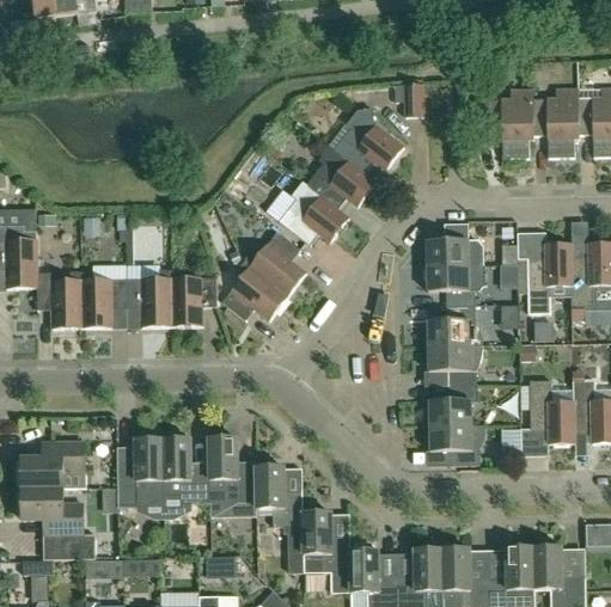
[(34,0),(36,17),(95,8),(93,0),(34,0)]
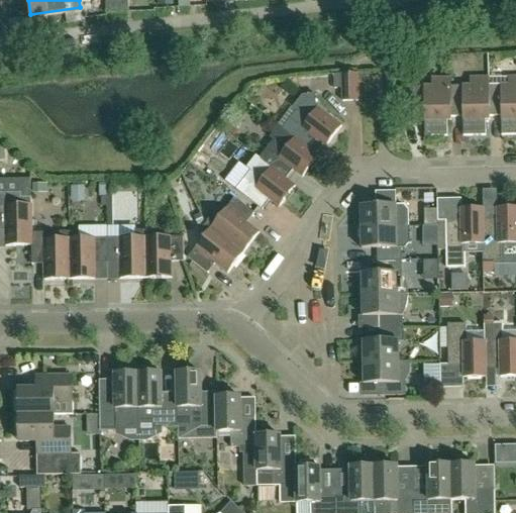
[(105,0),(105,9),(126,9),(126,0),(105,0)]
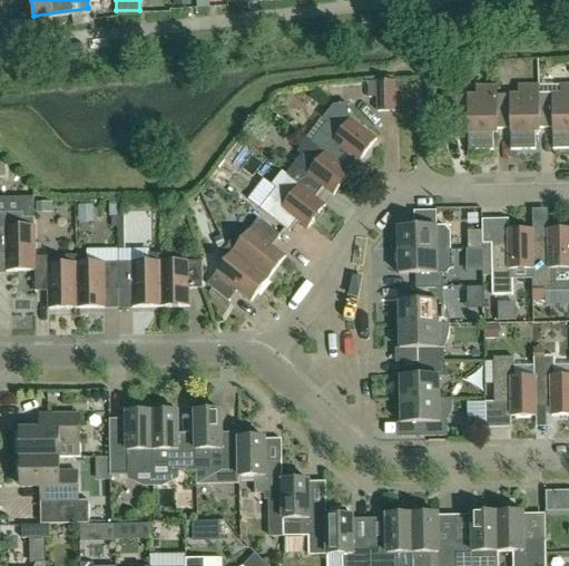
[(376,108),(394,108),(393,78),(366,78),(368,94),(376,94),(376,108)]
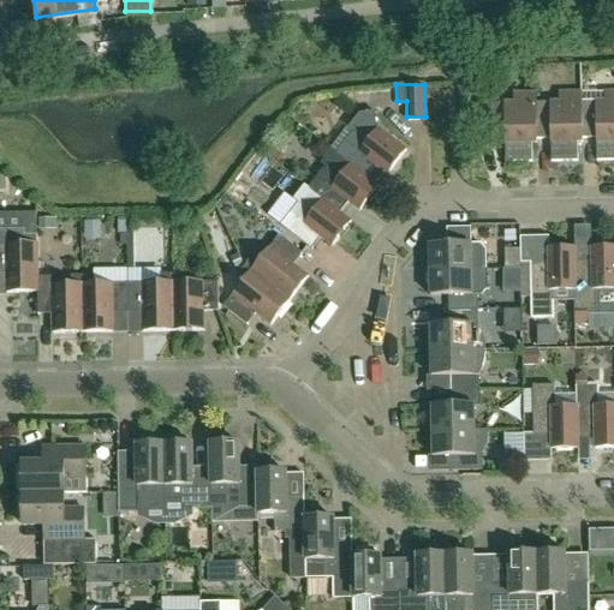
[(613,88),(604,88),(604,97),(580,99),(582,135),(595,135),(596,157),(613,156),(613,88)]
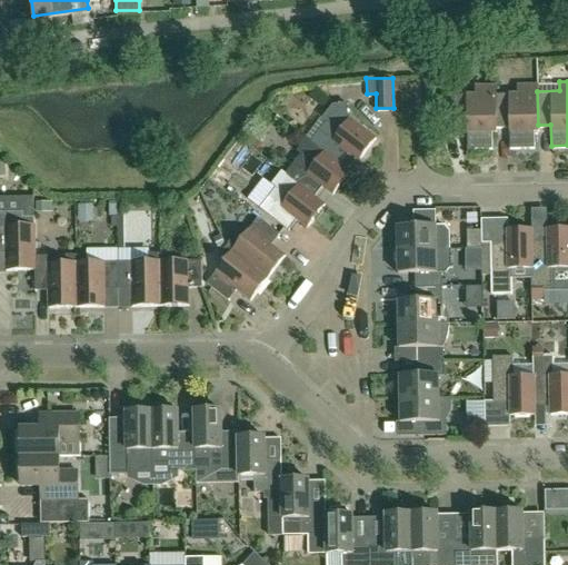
[(496,129),(496,126),(495,91),(495,82),(475,83),(475,92),(451,92),(452,126),(466,126),(467,147),(491,146),(490,129),(496,129)]
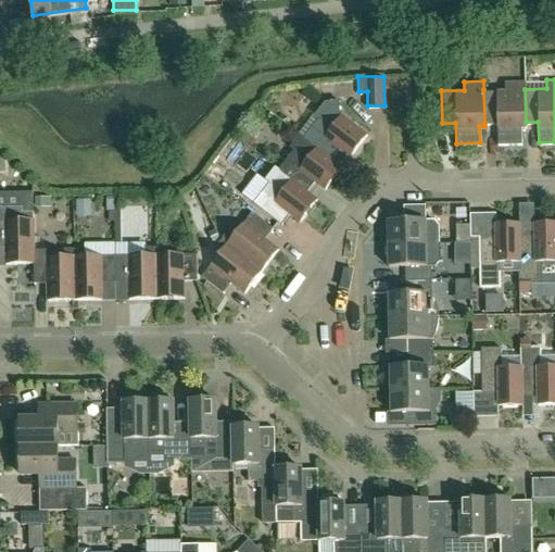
[(526,122),(525,89),(525,80),(505,80),(505,89),(483,89),(484,123),(496,122),(497,142),(521,142),(520,125),(526,125),(526,122)]
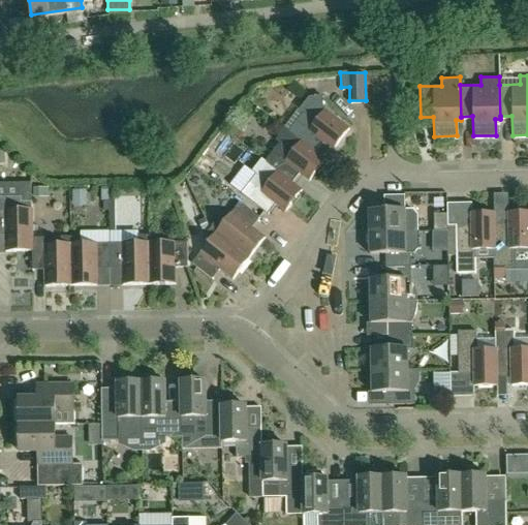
[(288,128),(315,149),(322,140),(332,147),(348,126),(322,105),(321,93),(308,94),(302,102),(302,103),(299,107),(303,111),(288,128)]
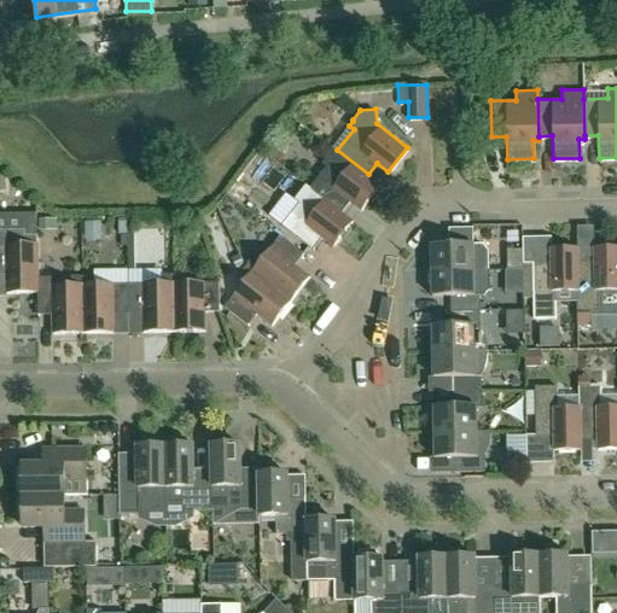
[(326,164),(309,186),(341,210),(349,199),(360,208),(379,182),(368,174),(337,150),(332,146),(325,156),(325,157),(321,161),(326,164)]
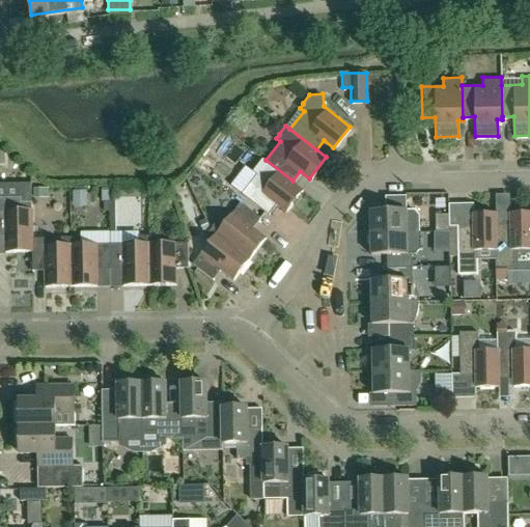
[(293,181),(266,160),(261,157),(252,169),(248,165),(233,183),(243,190),(242,192),(268,213),(276,202),(285,210),(302,188),(293,181)]
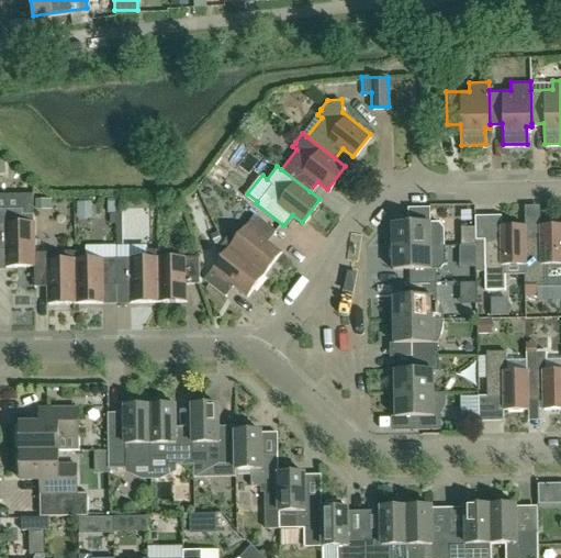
[(0,247),(4,247),(6,265),(33,264),(34,264),(33,249),(34,249),(33,192),(22,192),(22,207),(0,205),(0,247)]
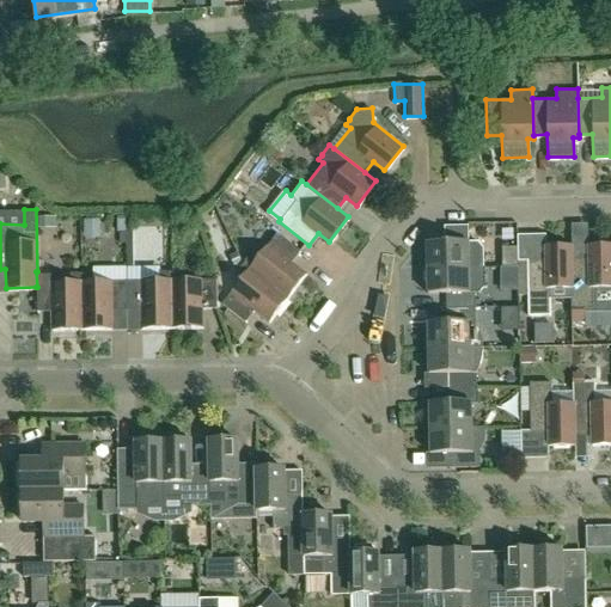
[(426,240),(427,265),(482,264),(482,246),(476,239),(468,239),(468,224),(446,224),(446,240),(426,240)]
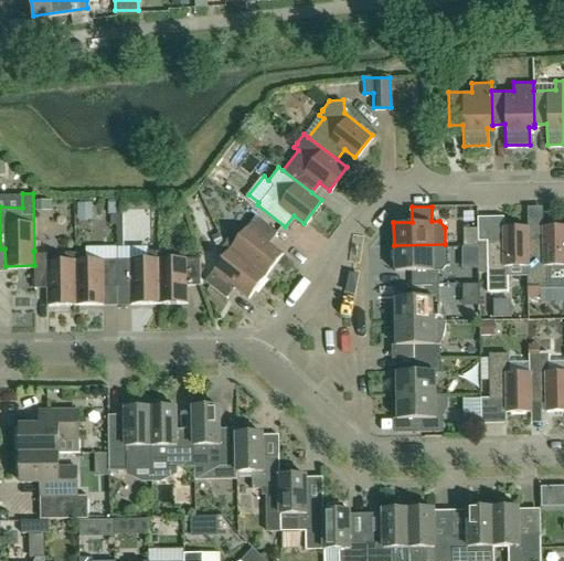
[(277,230),(255,213),(236,237),(230,233),(223,241),(265,273),(283,251),(268,241),(277,230)]
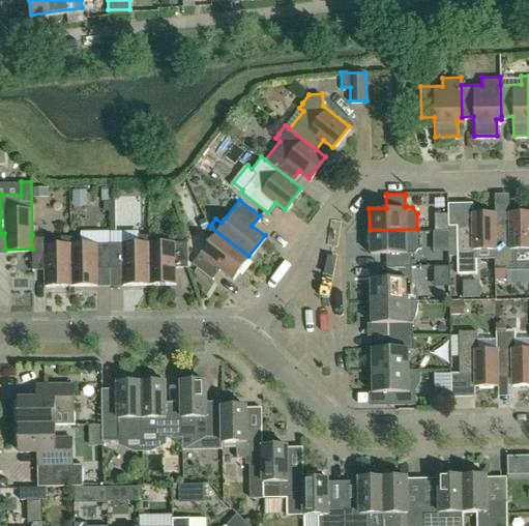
[(508,223),(495,223),(494,210),(495,276),(505,276),(505,265),(513,265),(513,264),(528,263),(528,209),(508,210),(508,223)]
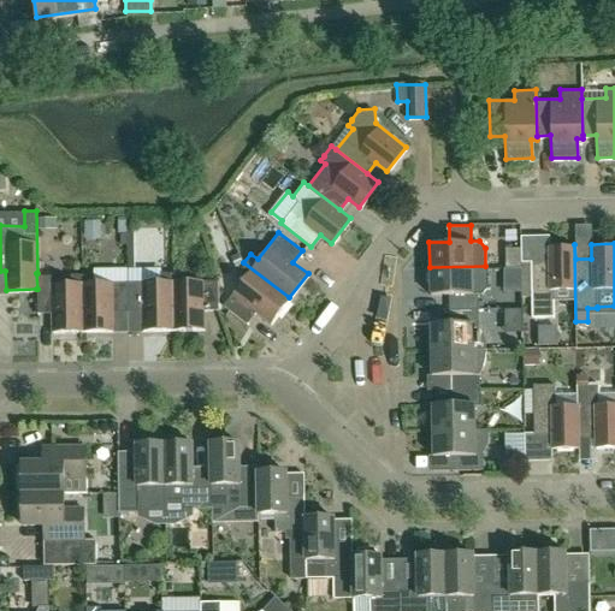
[(548,244),(548,259),(520,260),(521,295),(531,295),(531,315),(554,315),(553,288),(574,288),(574,321),(575,321),(574,244),(548,244)]
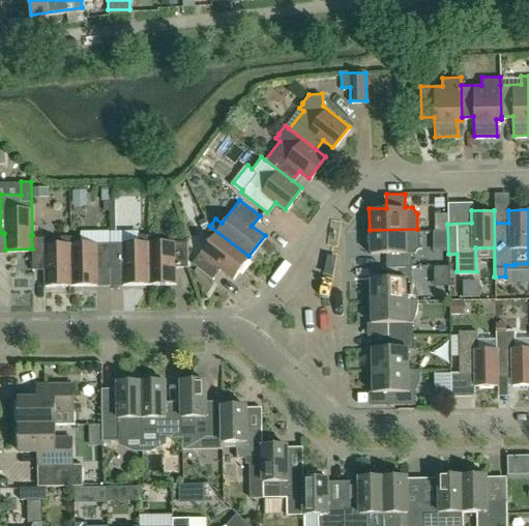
[(447,211),(434,212),(434,229),(447,228),(447,211)]
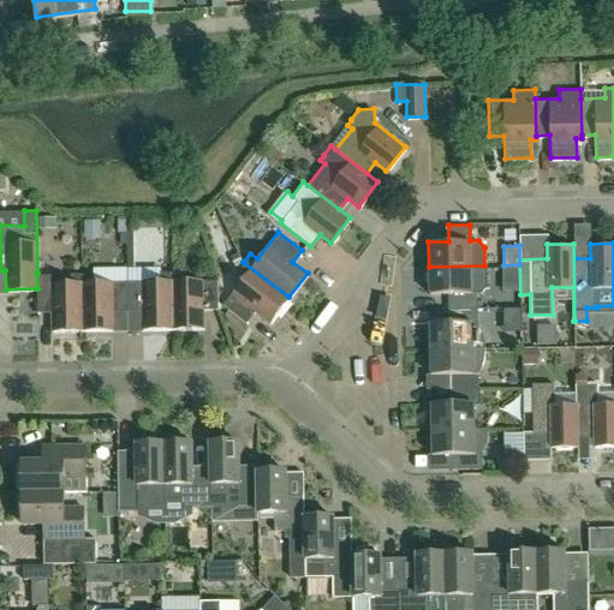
[(335,252),(328,259),(345,276),(352,269),(335,252)]
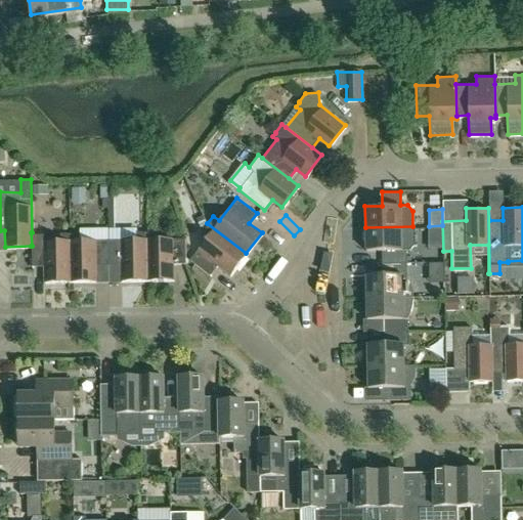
[(246,253),(207,223),(202,231),(207,235),(189,258),(210,274),(217,264),(229,274),(246,253)]
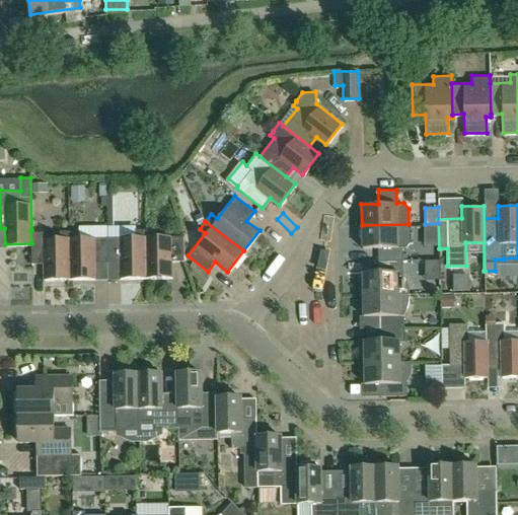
[(95,262),(107,261),(106,235),(106,224),(78,224),(78,228),(69,229),(70,278),(95,278),(95,262)]
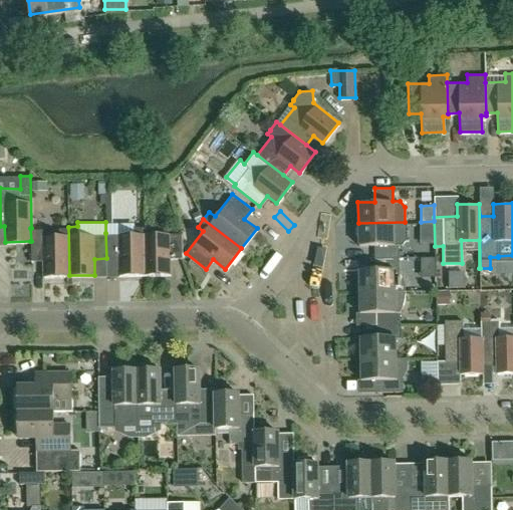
[(405,222),(358,223),(358,244),(373,244),(373,256),(399,256),(398,243),(401,243),(406,238),(405,222)]
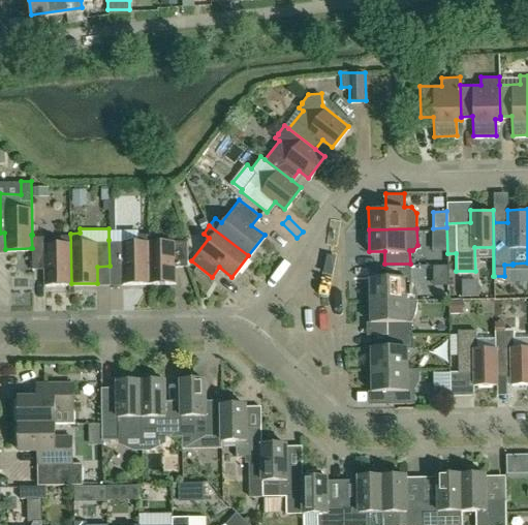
[(122,282),(149,281),(148,232),(137,232),(137,240),(109,240),(110,266),(122,266),(122,282)]
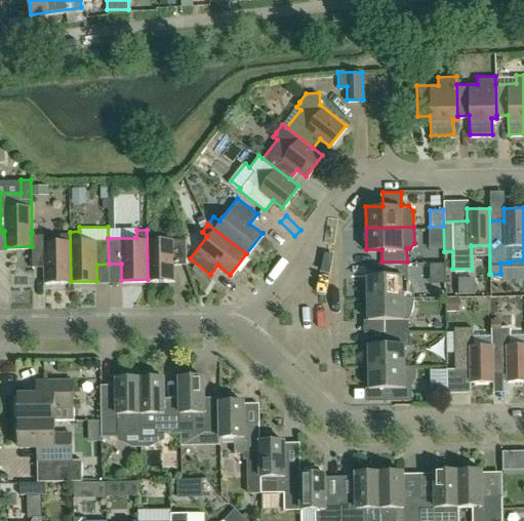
[(186,262),(186,237),(157,237),(156,230),(147,230),(148,279),(173,279),(173,263),(186,262)]
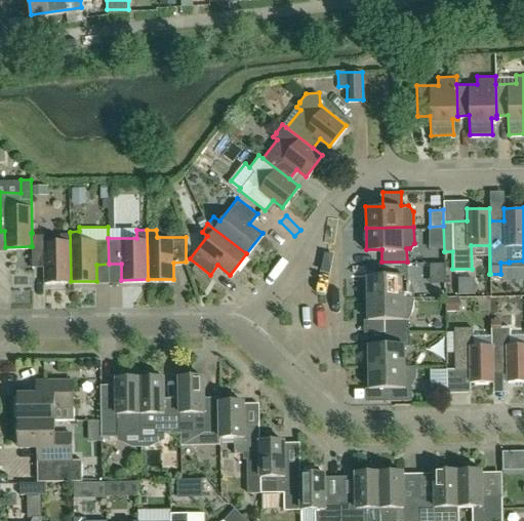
[(44,281),(71,281),(70,232),(59,232),(59,239),(44,239),(44,233),(32,233),(31,233),(32,246),(31,246),(32,266),(44,266),(44,281)]
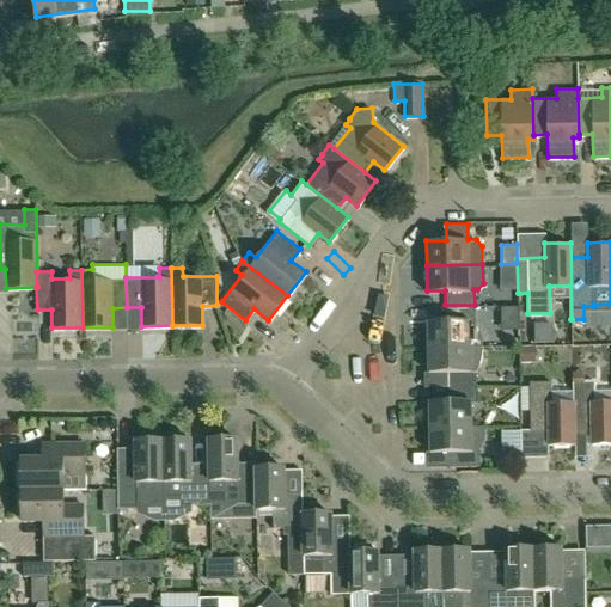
[(428,345),(482,344),(482,341),(481,337),(481,333),(480,330),(478,326),(476,323),(475,320),(475,305),(445,305),(446,320),(427,320),(428,345)]
